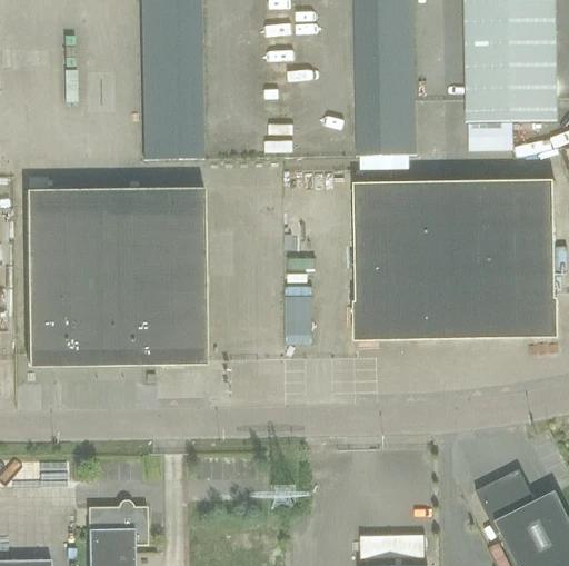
[(141,0),(145,159),(202,158),(199,0),(141,0)]
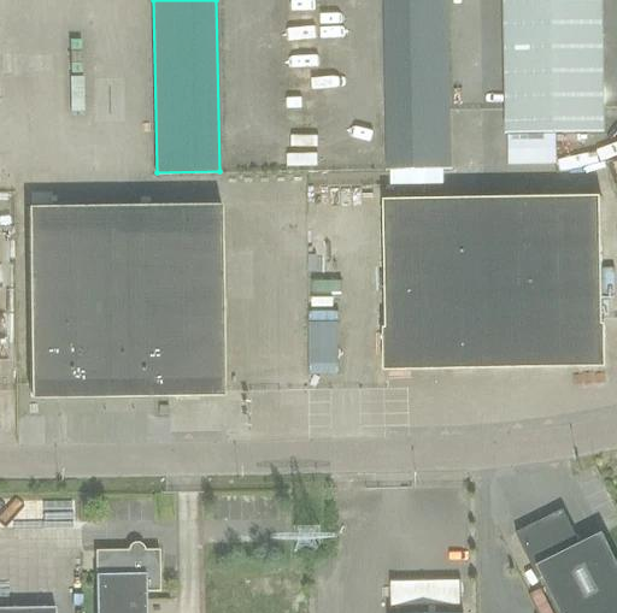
[(385,0),(388,168),(452,166),(448,0),(385,0)]
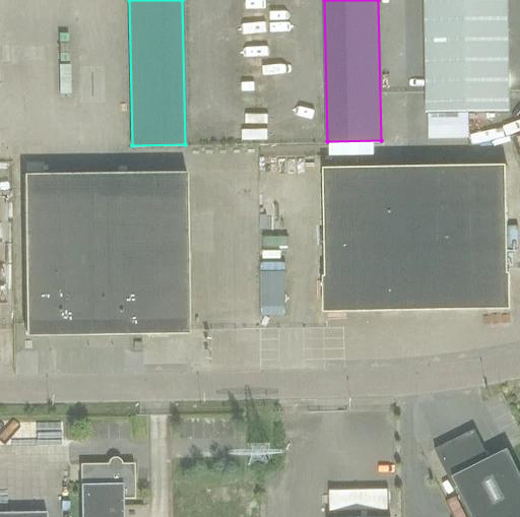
[(510,110),(508,0),(425,0),(428,111),(467,110),(510,110)]
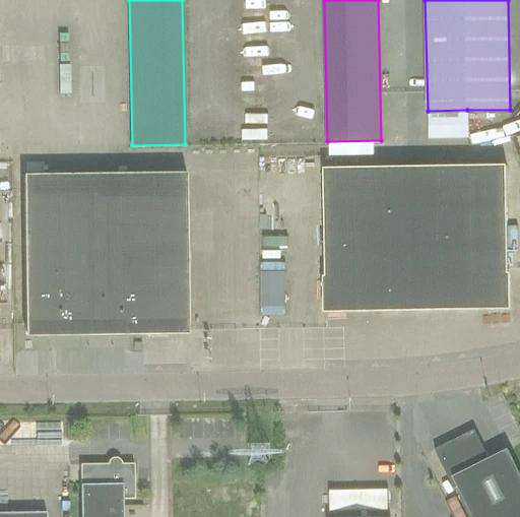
[(467,110),(428,111),(428,137),(467,136),(467,110)]
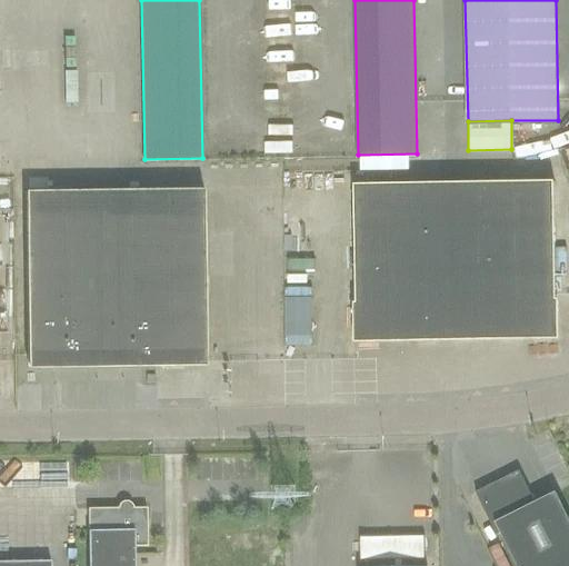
[(557,335),(555,179),(355,182),(357,338),(557,335)]
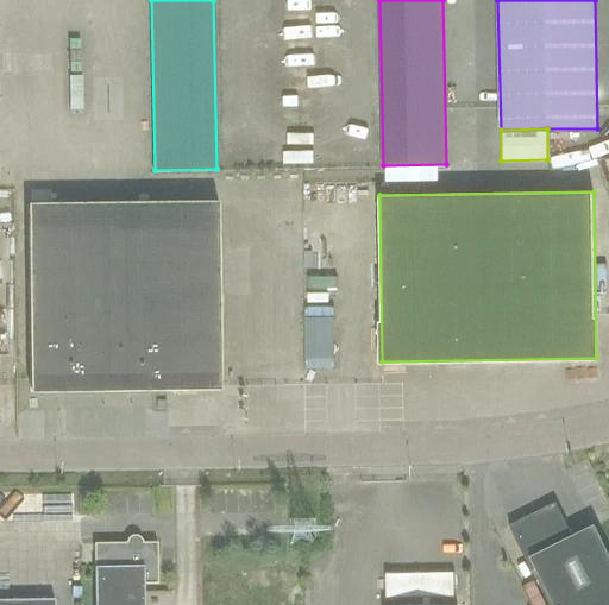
[(219,200),(29,202),(31,389),(221,386),(219,200)]
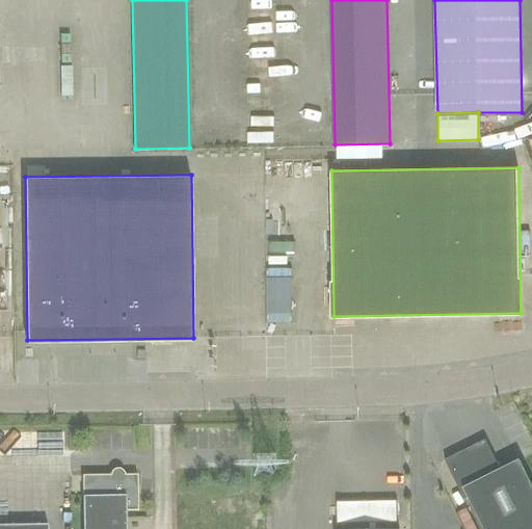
[(531,528),(531,482),(520,457),(501,467),(485,438),(445,458),(464,498),(469,496),(484,528),(531,528)]
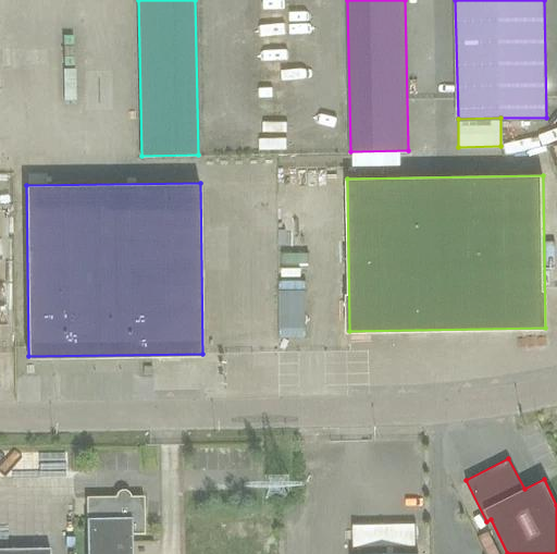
[(132,553),(132,532),(145,531),(144,494),(86,495),(87,553),(132,553)]
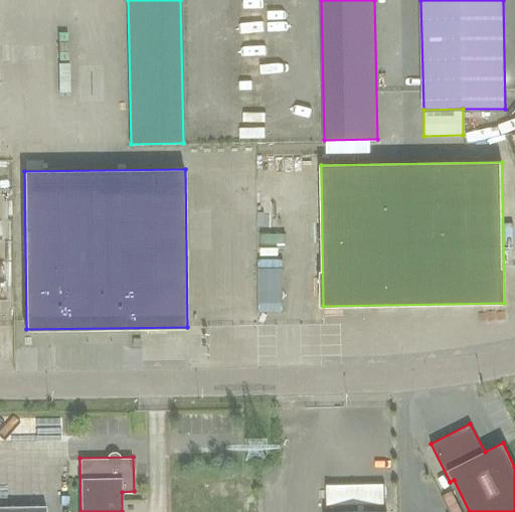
[(386,506),(386,486),(328,487),(328,507),(358,507),(358,511),(362,510),(362,507),(386,506)]
